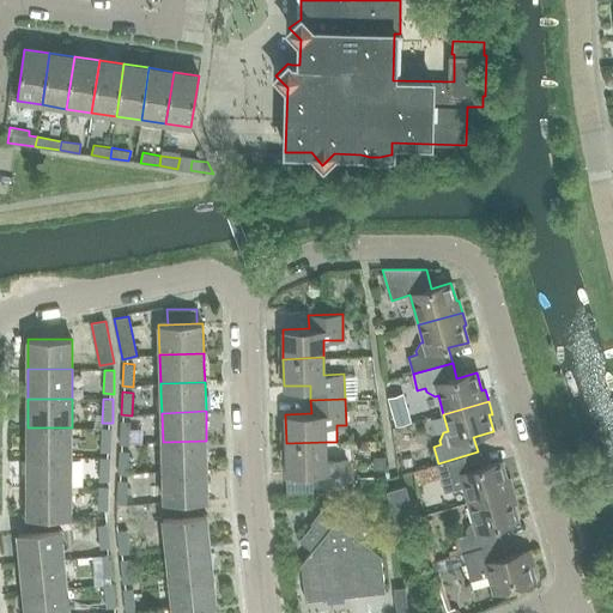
[(129,444),(132,422),(121,422),(120,444),(129,444)]
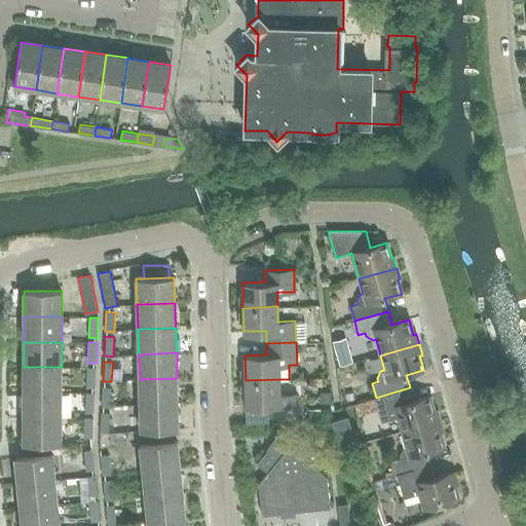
[(24,367),(24,388),(24,391),(62,392),(62,367),(24,367)]
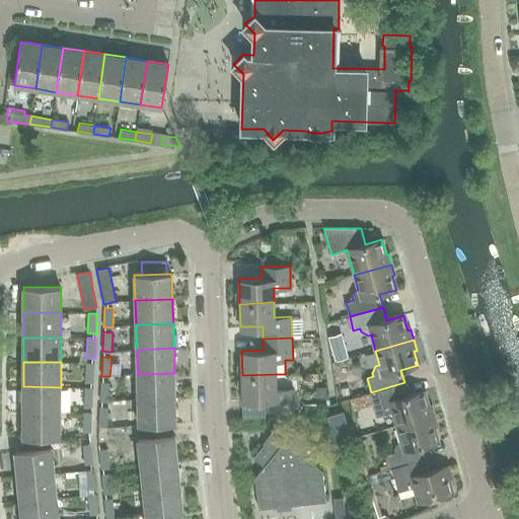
[(94,382),(94,363),(86,362),(85,382),(94,382)]
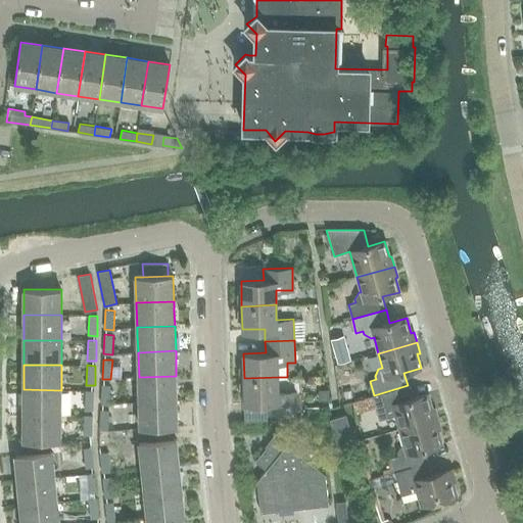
[(176,376),(139,377),(139,401),(177,400),(176,379),(176,376)]
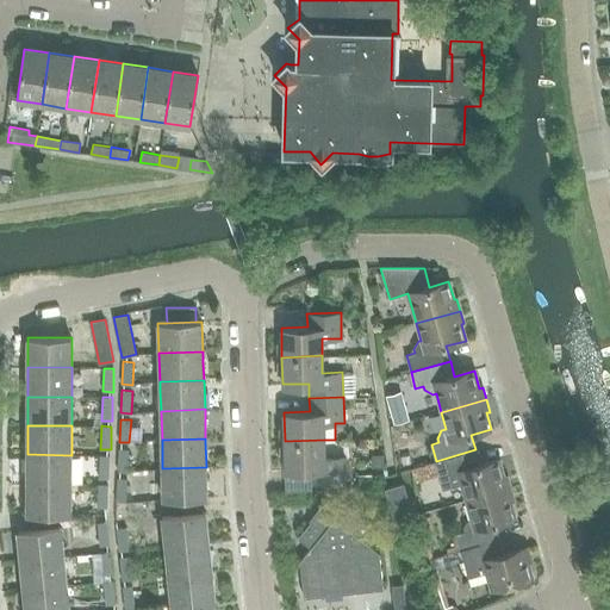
[(325,458),(324,440),(285,441),(285,470),(311,468),(312,481),(346,481),(344,456),(325,458)]
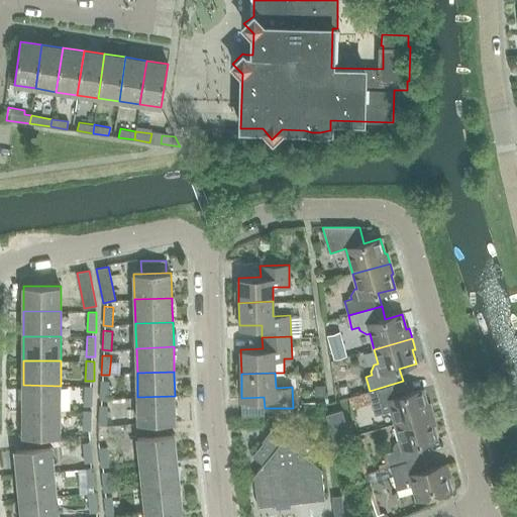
[(100,399),(109,400),(109,381),(101,380),(100,399)]
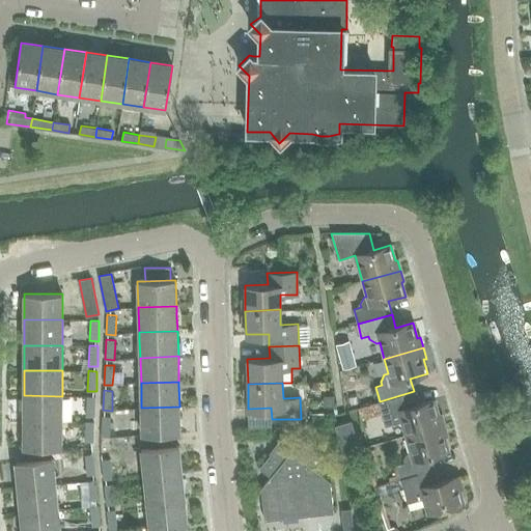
[(380,401),(380,402),(375,403),(379,415),(383,414),(386,425),(402,421),(406,436),(445,424),(442,414),(440,415),(436,399),(417,404),(414,391),(380,401)]
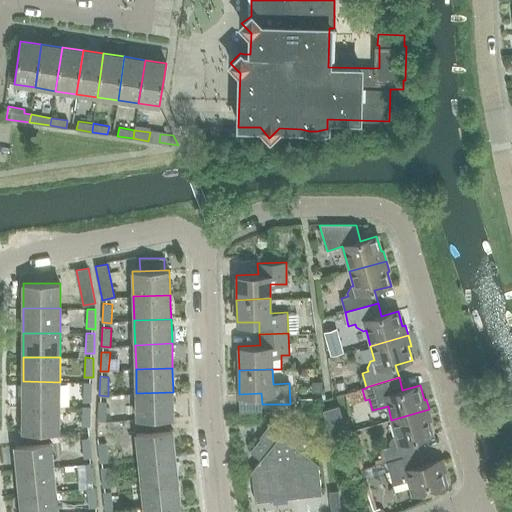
[(60,382),(23,381),(23,406),(60,406),(60,382)]
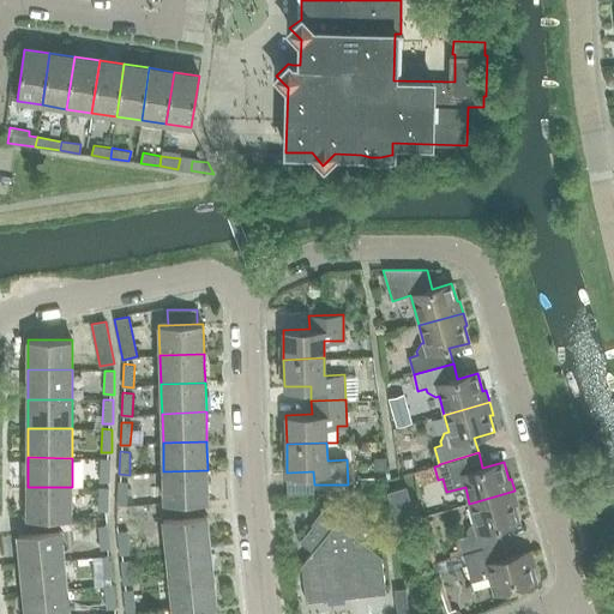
[(100,482),(109,482),(110,458),(101,458),(100,482)]
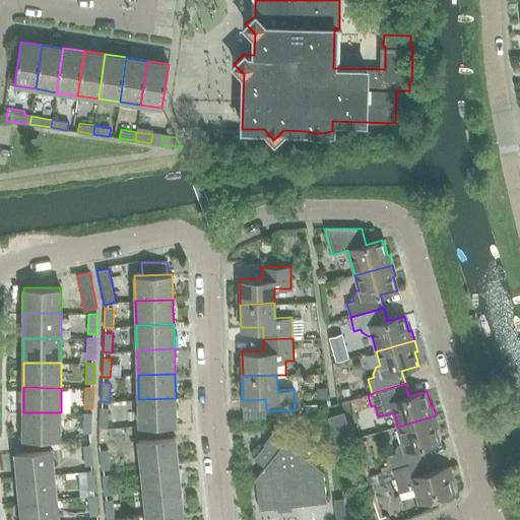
[(176,398),(138,399),(139,425),(149,425),(173,424),(177,424),(176,398)]
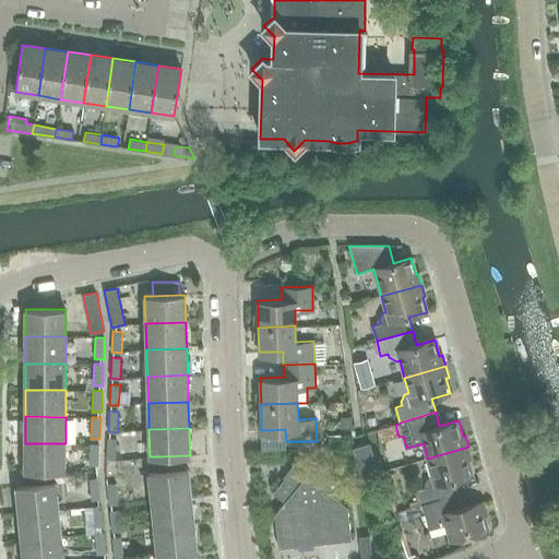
[(106,460),(116,460),(117,439),(108,438),(106,460)]
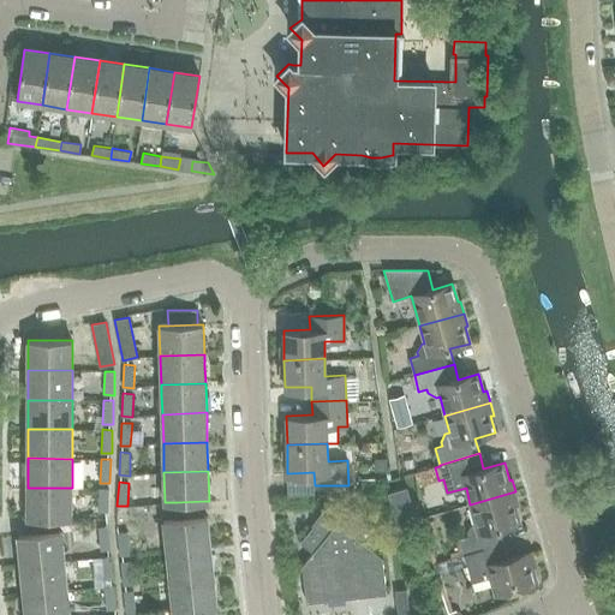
[(72,488),(28,488),(28,518),(30,518),(60,518),(72,518),(72,500),(72,488)]
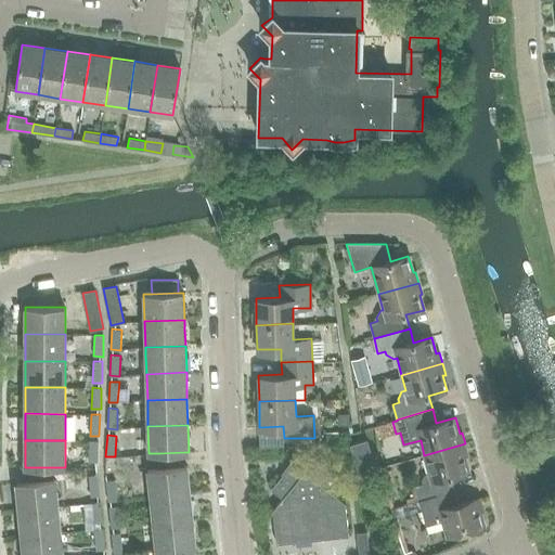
[(89,462),(98,462),(99,441),(89,440),(89,462)]
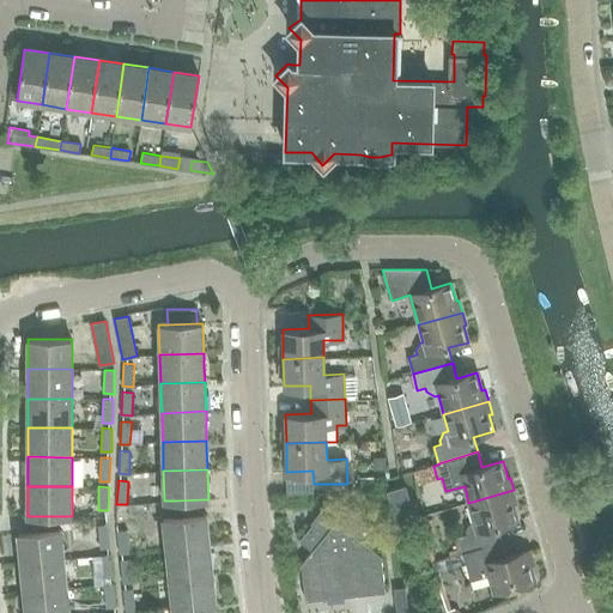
[(405,487),(388,492),(395,517),(413,513),(405,487)]
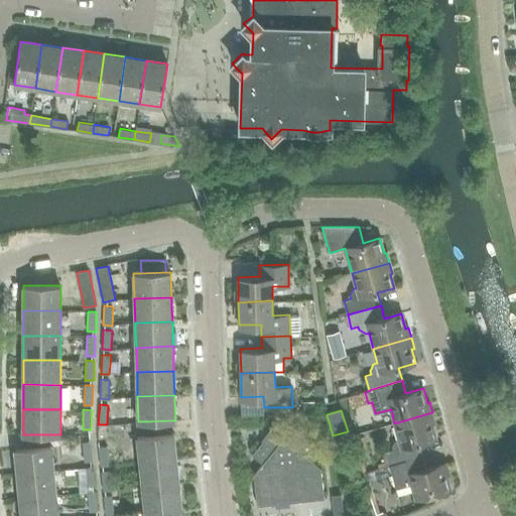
[(435,422),(432,412),(394,423),(401,446),(386,452),(387,454),(383,455),(385,465),(390,464),(390,466),(424,456),(421,443),(437,438),(433,423),(435,422)]
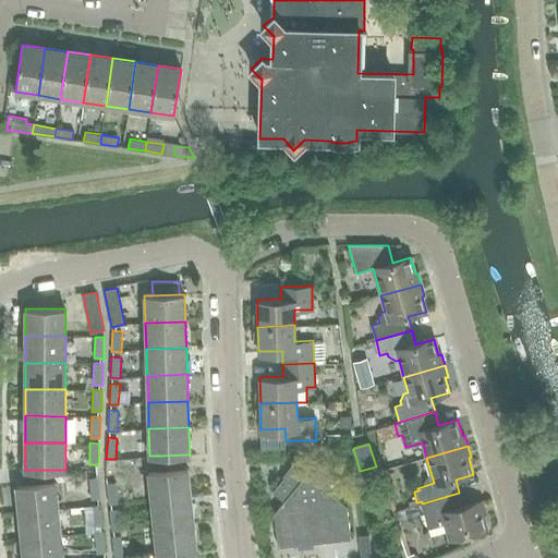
[(304,452),(273,492),(283,500),(274,512),(277,547),(350,538),(346,505),(334,496),(343,484),(304,452)]
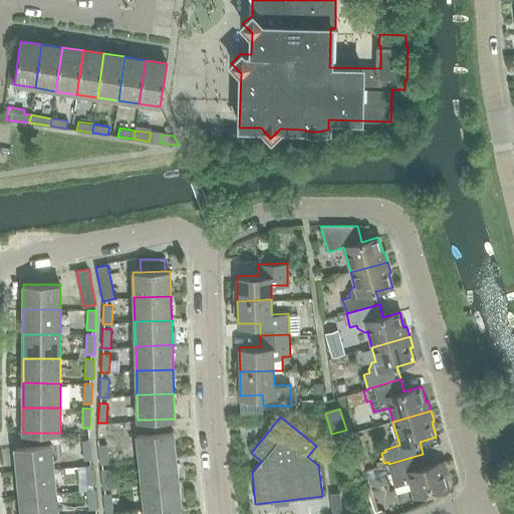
[(171,419),(148,420),(148,434),(171,432),(171,419)]
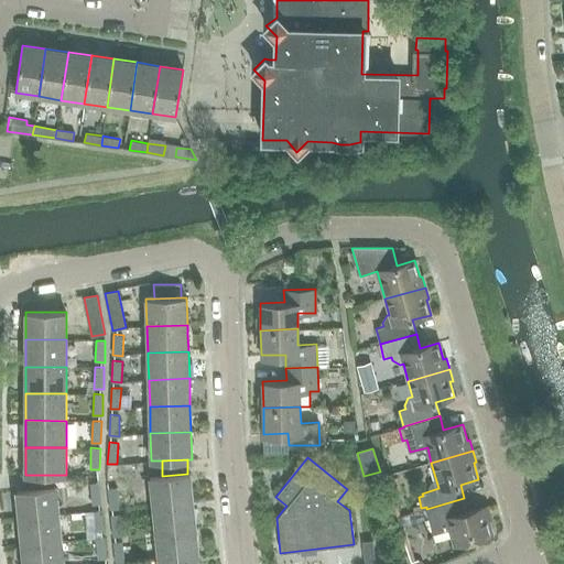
[(162,476),(150,477),(153,505),(193,500),(191,473),(187,474),(162,476)]
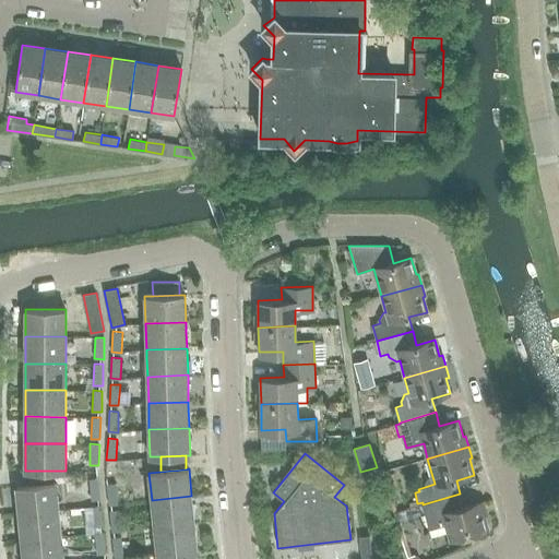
[(55,471),(27,471),(27,486),(55,483),(55,471)]
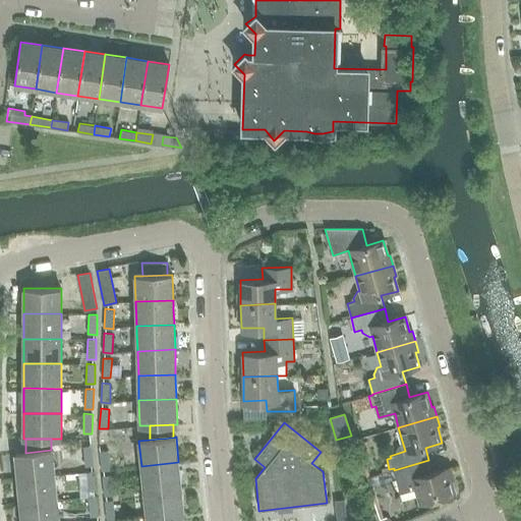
[(91,446),(91,440),(82,439),(85,466),(95,465),(93,446),(91,446)]
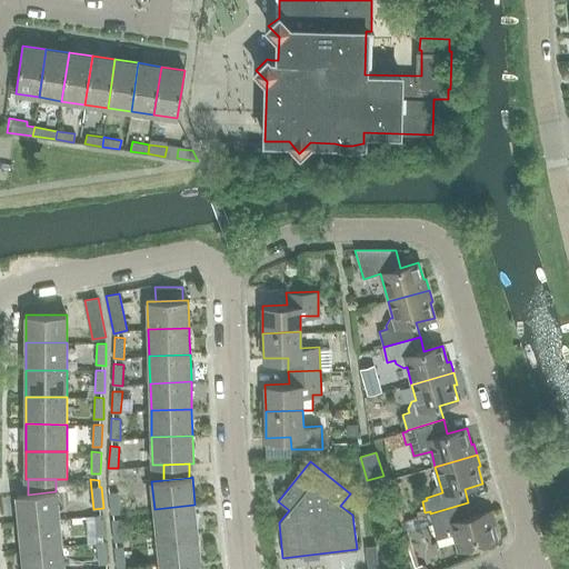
[(28,495),(17,496),(19,523),(60,519),(57,491),(56,491),(28,495)]
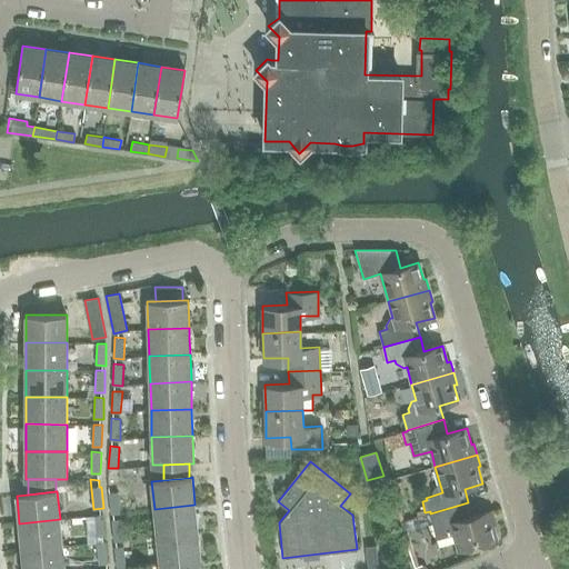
[(111,513),(121,512),(119,491),(109,492),(111,513)]
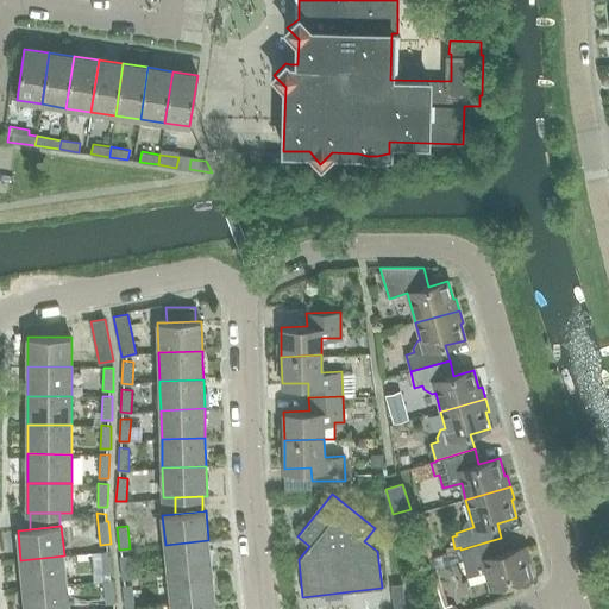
[(460,550),(462,552),(469,577),(487,571),(493,589),(533,578),(528,560),(531,559),(527,546),(506,553),(501,538),(460,550)]
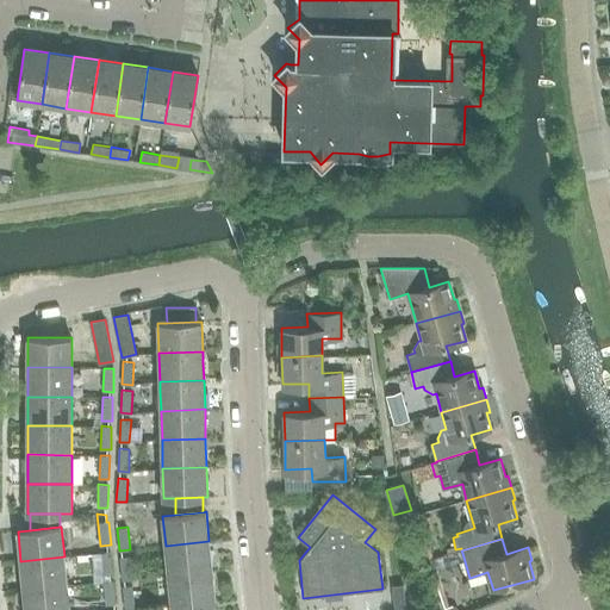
[(209,541),(166,546),(168,574),(212,570),(210,551),(209,541)]
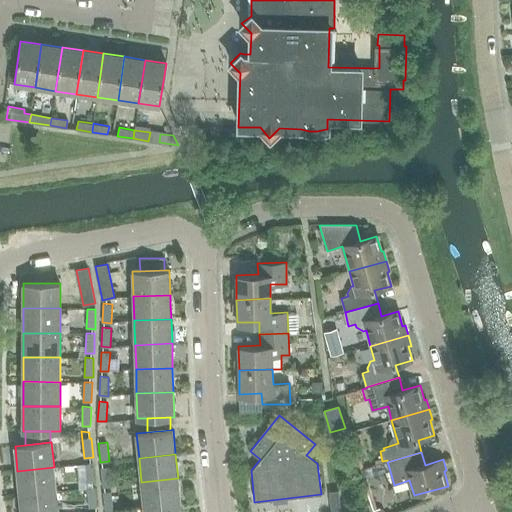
[(86,483),(95,482),(93,463),(77,465),(78,478),(86,478),(86,483)]
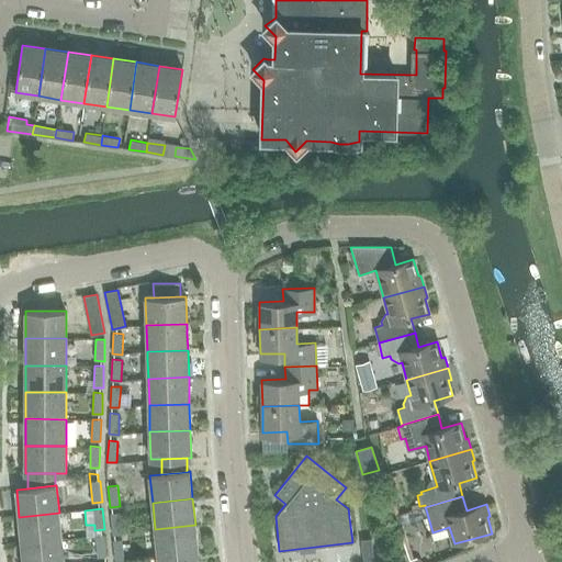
[(59,513),(19,517),(22,543),(62,539),(59,513)]
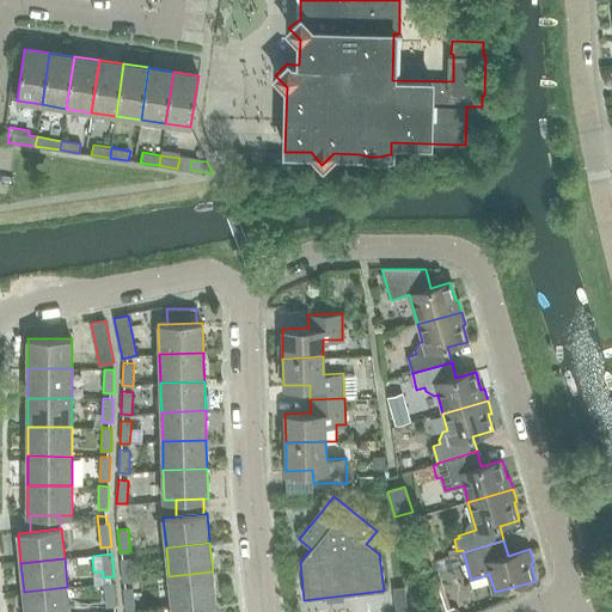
[(122,582),(133,581),(130,558),(120,560),(122,582)]
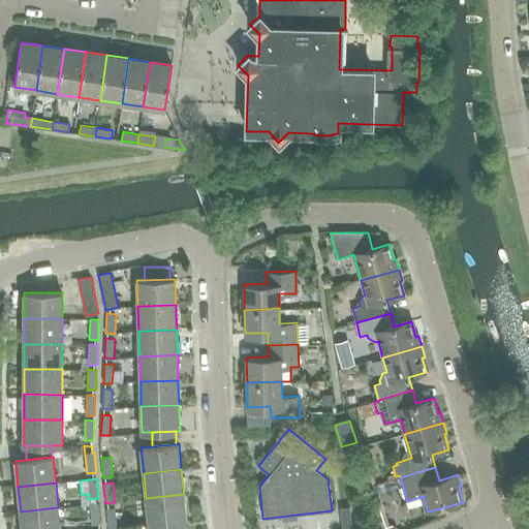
[(184,494),(146,498),(149,524),(187,520),(184,494)]
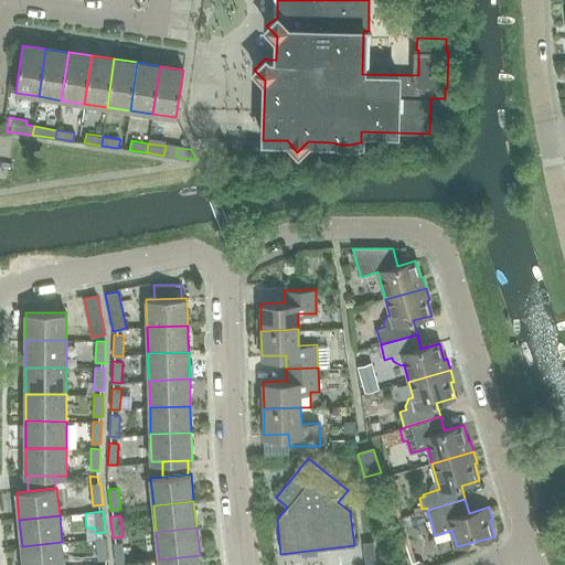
[(96,539),(98,561),(107,560),(105,537),(96,539)]
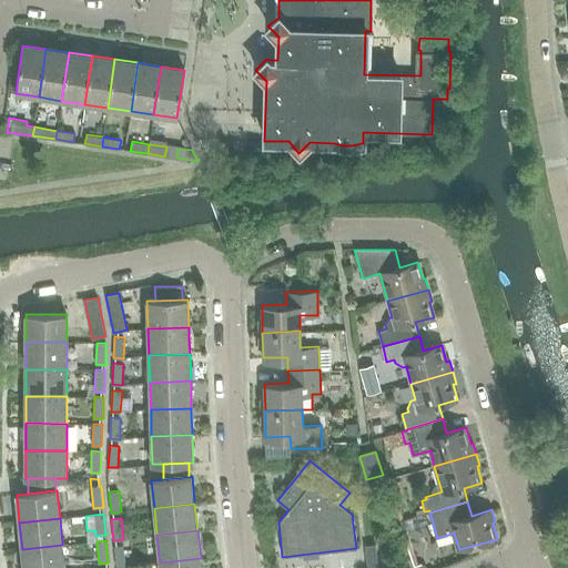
[(64,567),(62,545),(22,549),(23,567),(64,567)]
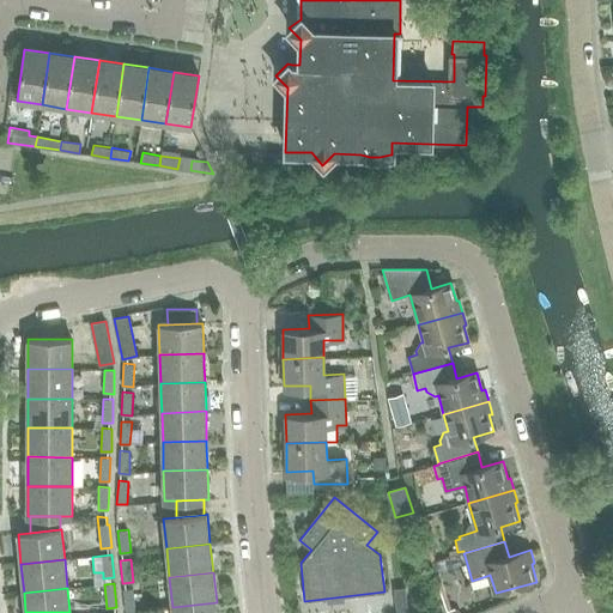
[(123,589),(126,612),(135,611),(133,588),(123,589)]
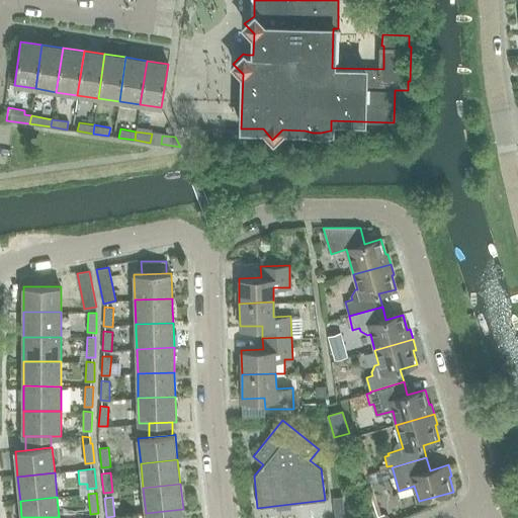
[(335,517),(341,517),(345,517),(343,497),(334,498),(335,517)]
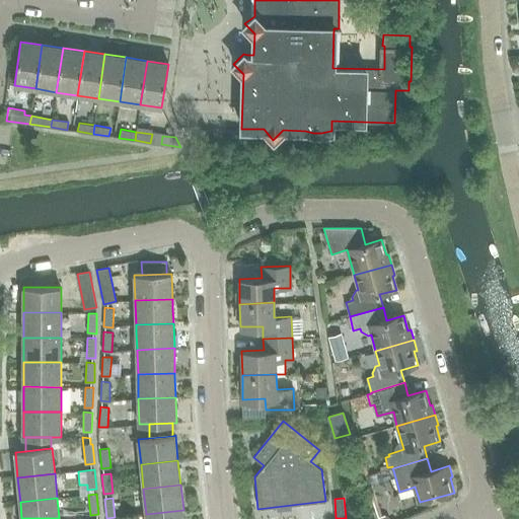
[(183,518),(183,510),(146,514),(146,518),(183,518)]
